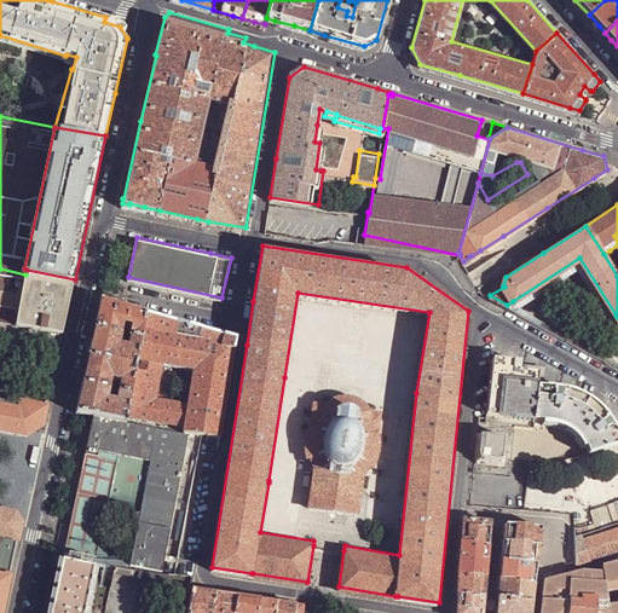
[(617,261),(610,250),(604,254),(617,276),(617,261)]
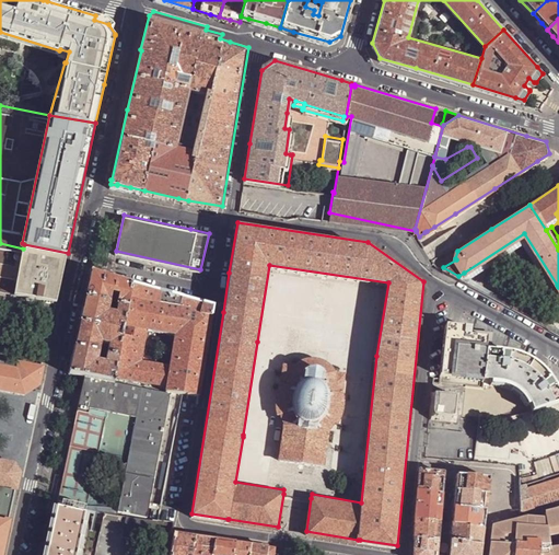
[(464,273),(489,287),(487,291),(510,304),(512,299),(539,314),(537,320),(557,331),(558,328),(558,323),(490,286),(470,275),(521,242),(523,243),(558,298),(558,287),(557,285),(524,233),(464,273)]
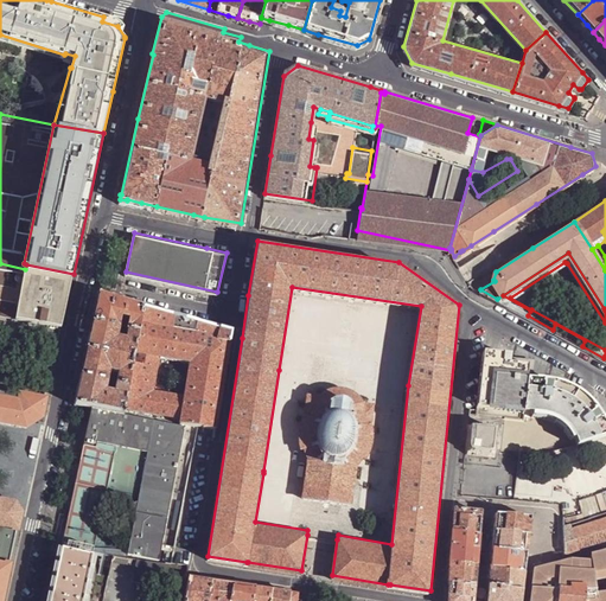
[(0,312),(16,315),(25,269),(0,263),(0,312)]
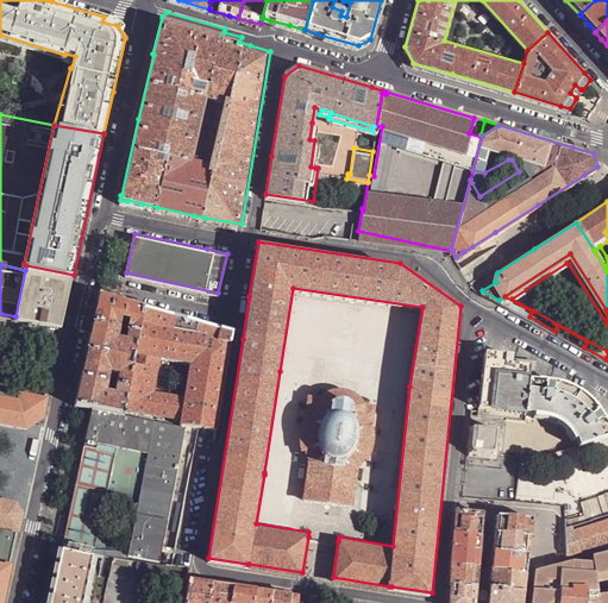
[(26,265),(25,270),(16,316),(49,322),(62,325),(66,308),(50,306),(54,290),(69,294),(74,275),(26,265)]
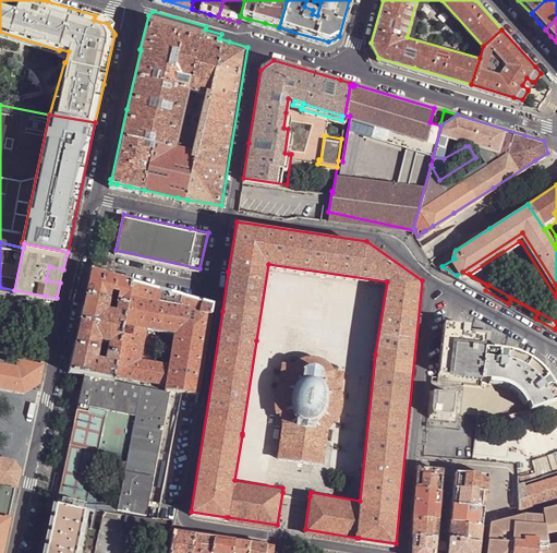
[(60,283),(63,269),(49,266),(46,280),(60,283)]
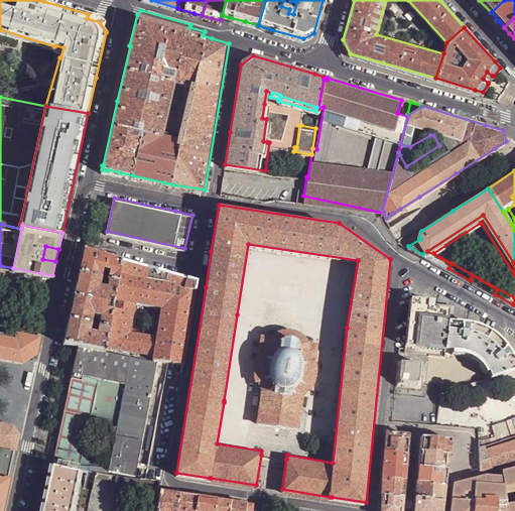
[(81,261),(79,271),(101,276),(103,267),(110,268),(108,277),(110,278),(118,279),(119,270),(122,257),(102,252),(84,247),(81,261)]
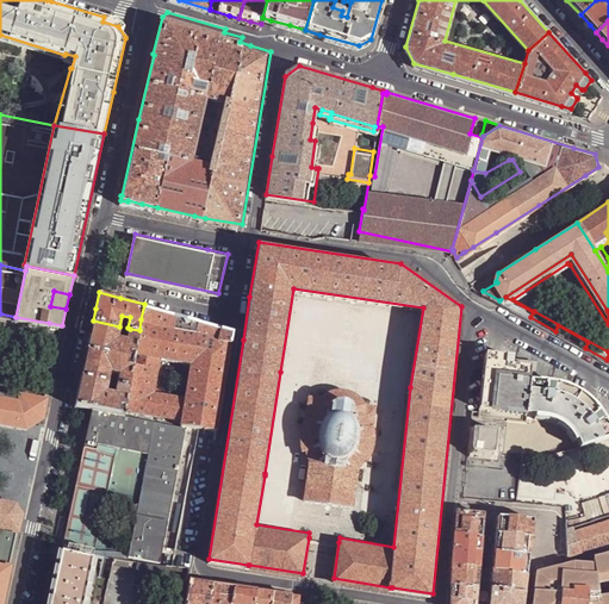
[(530,317),(533,312),(505,297),(499,300),(530,317)]
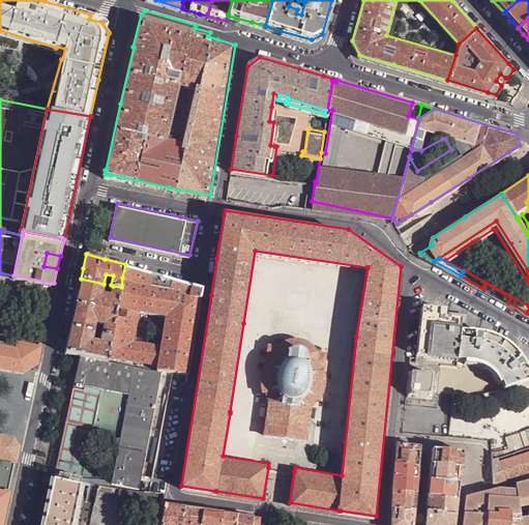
[(116,315),(112,333),(110,344),(108,356),(157,365),(164,366),(174,368),(188,371),(201,295),(202,287),(194,284),(174,278),(163,274),(156,272),(125,264),(122,278),(121,287),(118,304),(117,310),(116,315)]
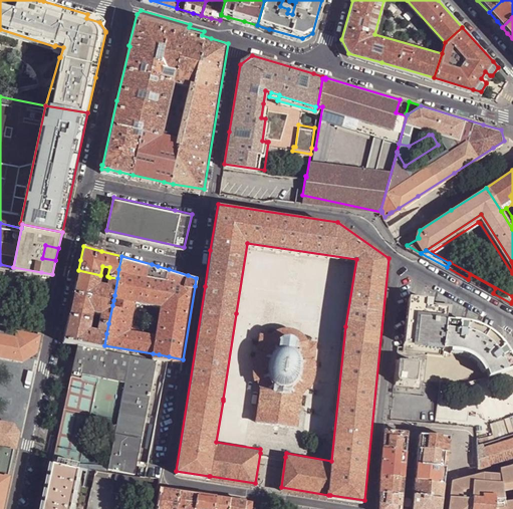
[(100,275),(78,270),(75,283),(73,292),(108,299),(109,294),(114,295),(117,278),(109,277),(107,285),(98,283),(100,275)]
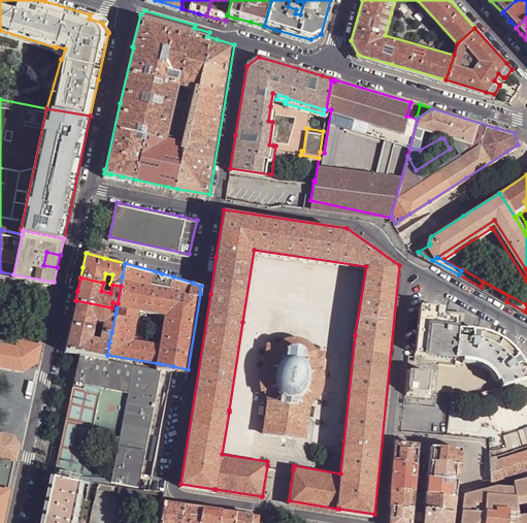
[(54,282),(42,280),(32,327),(43,330),(54,282)]
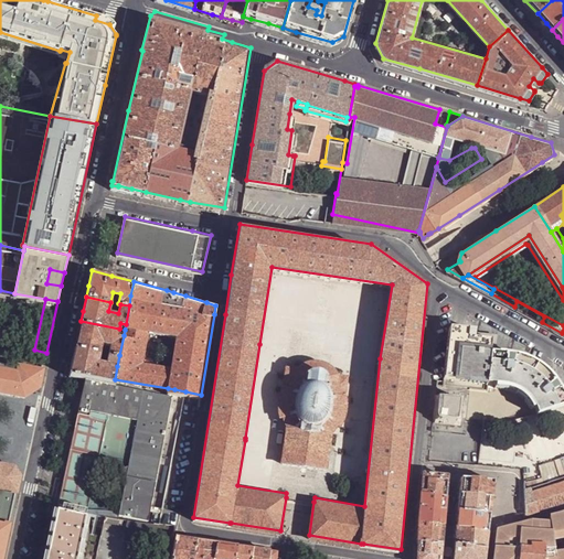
[(542,322),(544,316),(517,301),(514,307),(542,322)]
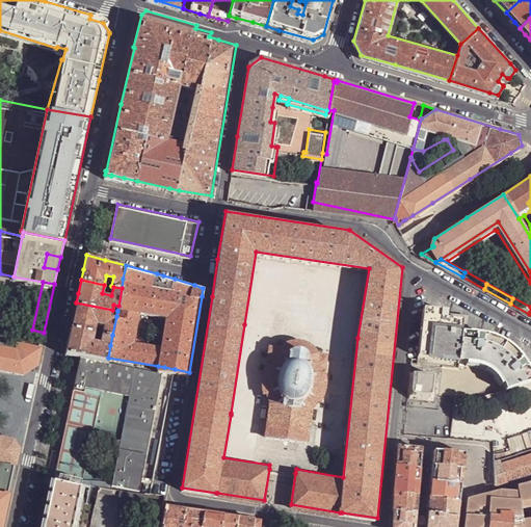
[(73,317),(71,325),(94,331),(96,321),(104,323),(102,333),(112,335),(116,316),(111,315),(112,310),(76,302),(73,317)]
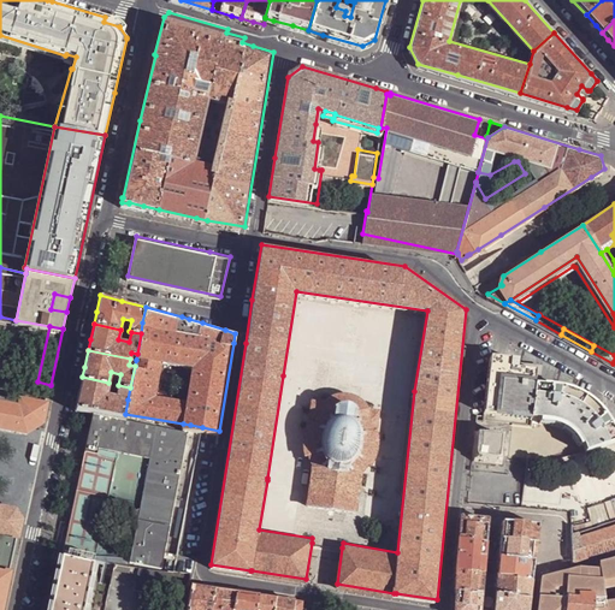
[(536,380),(536,374),(537,368),(519,366),(519,360),(519,356),(514,356),(491,354),(485,408),(532,413),(536,380)]
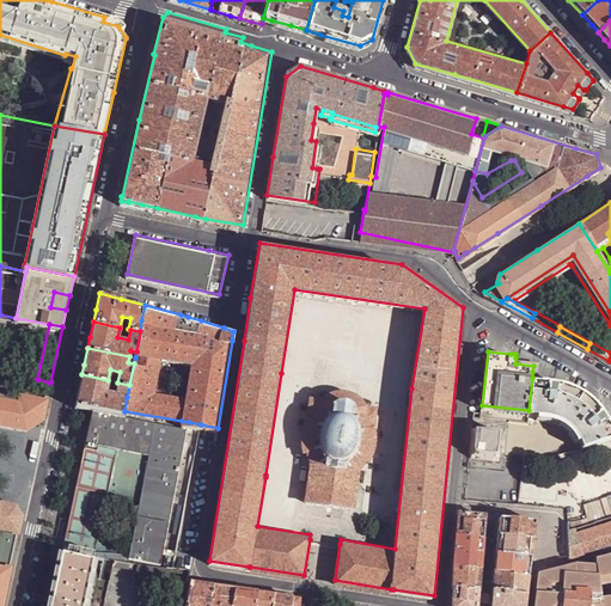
[(538,372),(539,360),(515,357),(515,363),(533,366),(532,372),(538,372)]
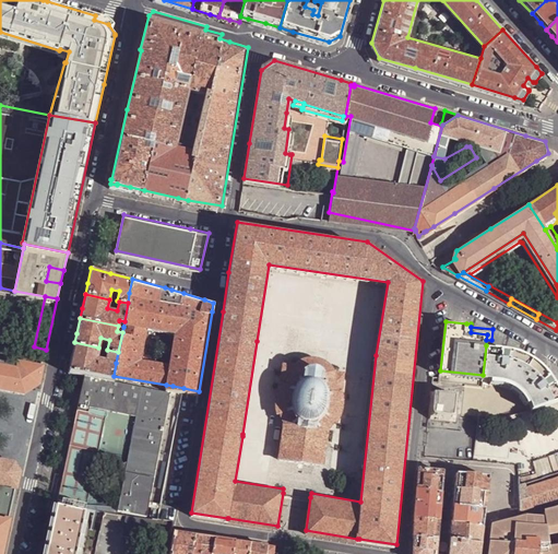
[(98,348),(74,342),(71,357),(69,368),(85,370),(111,375),(114,376),(116,363),(118,352),(107,350),(106,360),(97,357),(98,351),(104,352),(105,349),(98,348)]
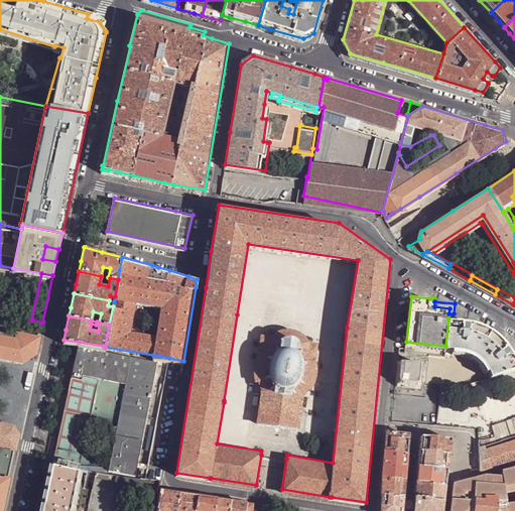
[(492,374),(514,367),(514,355),(507,344),(501,338),(489,329),(485,327),(477,324),(472,322),(448,318),(445,346),(445,347),(464,349),(469,350),(477,354),(483,359),(488,366),(492,373),(492,374)]
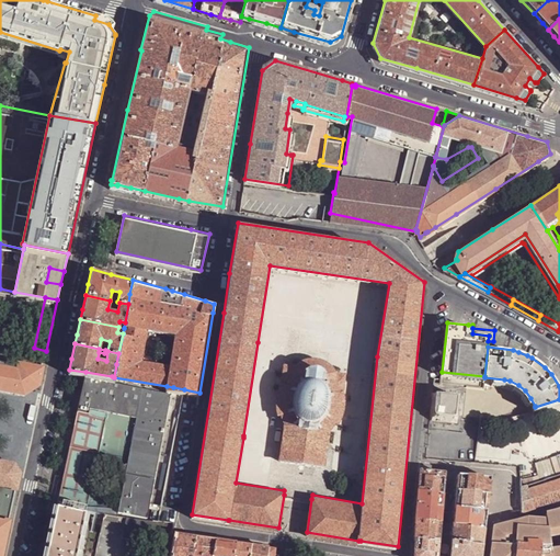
[(20,362),(0,358),(0,364),(19,367),(20,362)]
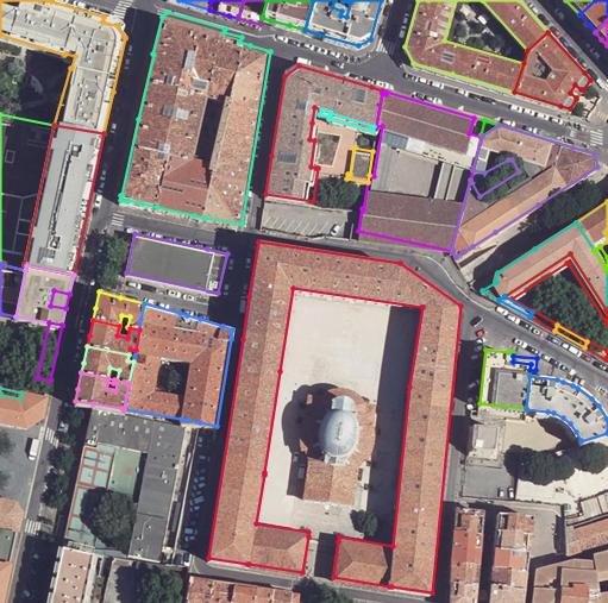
[(307,403),(307,404),(302,403),(301,413),(306,414),(306,415),(308,415),(305,424),(302,437),(305,447),(307,446),(308,451),(311,456),(305,492),(305,496),(352,503),(358,463),(365,454),(368,457),(370,451),(373,445),(374,434),(374,425),(375,425),(380,426),(382,408),(376,408),(377,402),(364,401),(361,395),(357,393),(355,390),(350,389),(346,388),(343,388),(339,388),(337,388),(332,389),(328,390),(326,393),(324,394),(309,393),(307,403)]
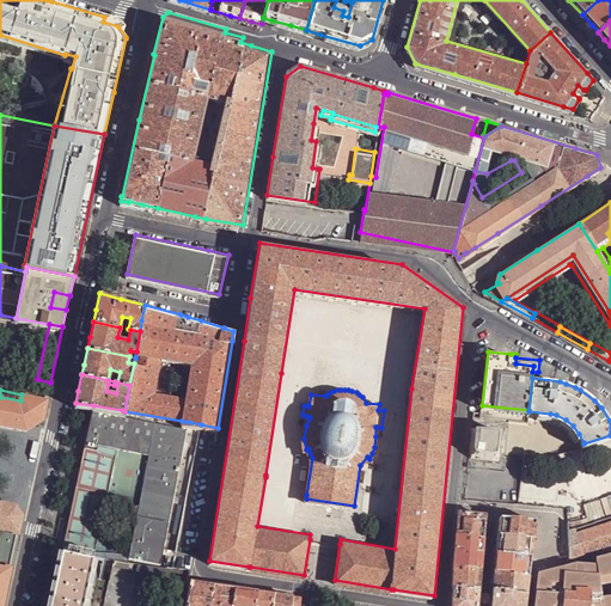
[(44,410),(47,399),(22,395),(20,401),(0,397),(0,421),(28,427),(43,416),(44,410)]
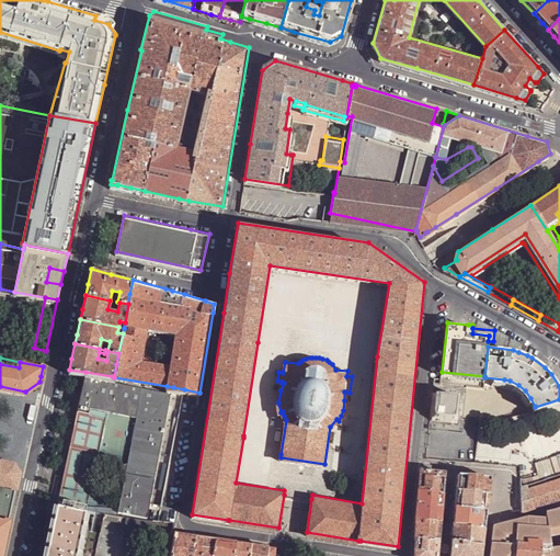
[(138,413),(126,491),(122,510),(152,514),(155,497),(173,387),(167,386),(114,377),(112,376),(86,372),(82,389),(69,452),(98,457),(109,407),(138,413)]
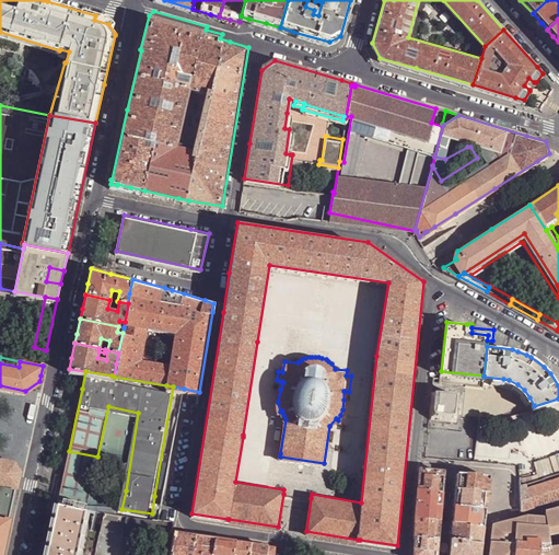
[(459,390),(433,388),(430,414),(433,414),(455,416),(458,401),(459,390)]
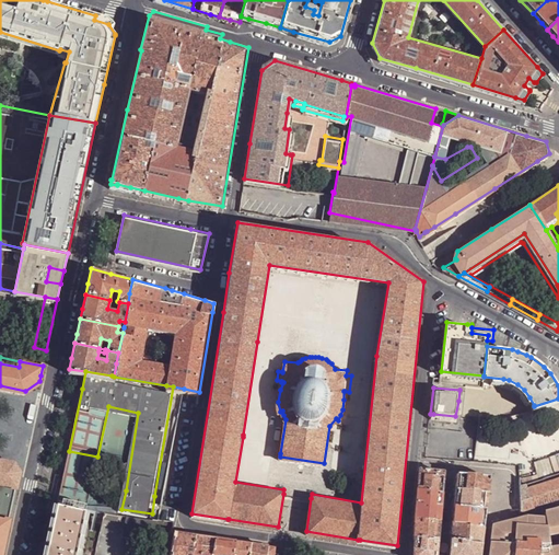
[(77,554),(86,508),(97,457),(69,451),(58,503),(51,530),(46,554),(77,554)]
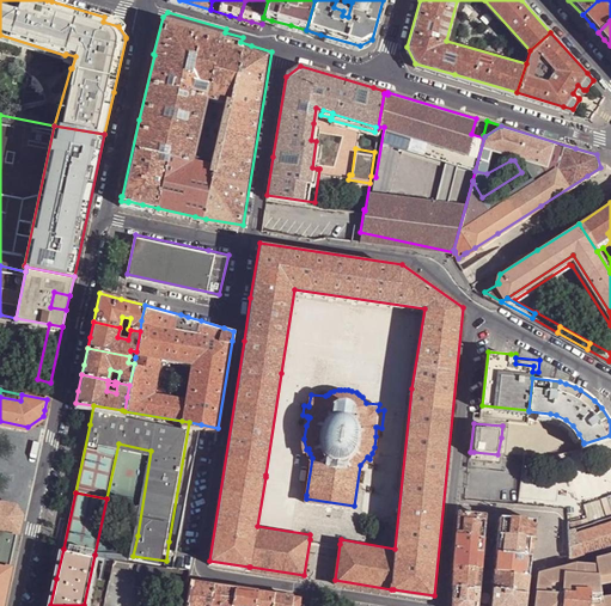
[(0,563),(10,565),(16,543),(19,522),(22,512),(16,503),(0,500),(0,563)]
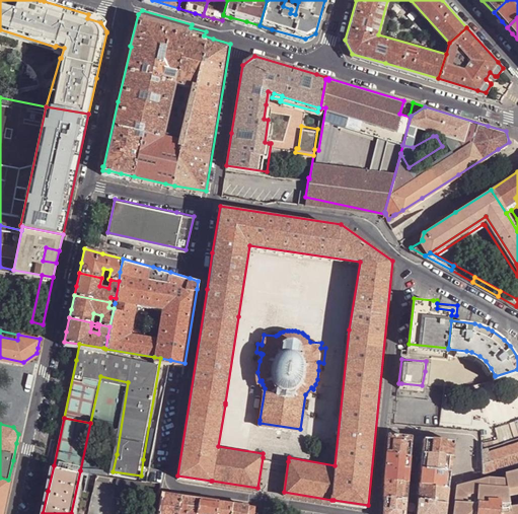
[(389,433),(387,451),(411,454),(412,444),(413,435),(389,433)]
